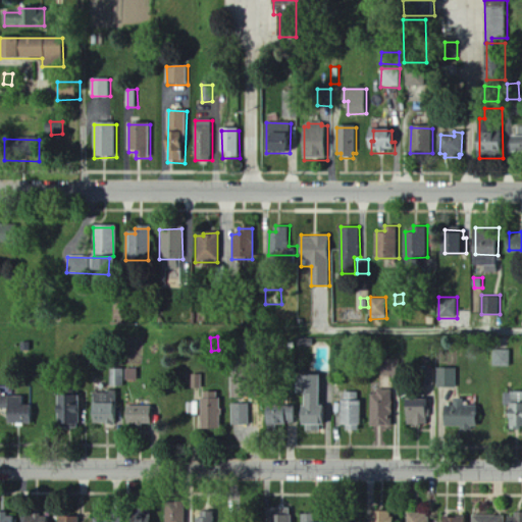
[(299,336),(313,336),(313,345),(300,345),(299,336)]
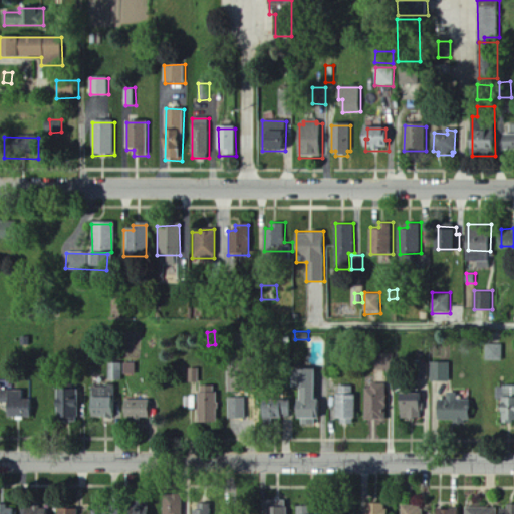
[(231,335),(231,344),(242,344),(242,335),(231,335)]
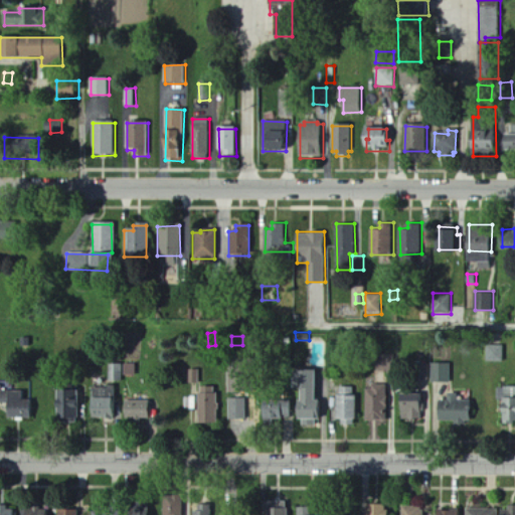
[(485,346),(504,346),(504,363),(485,362),(485,346)]
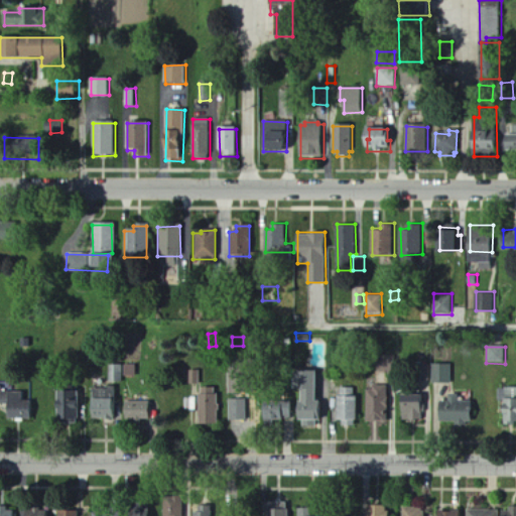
[(229,359),(229,392),(247,391),(247,386),(259,386),(259,368),(244,368),(244,359),(229,359)]
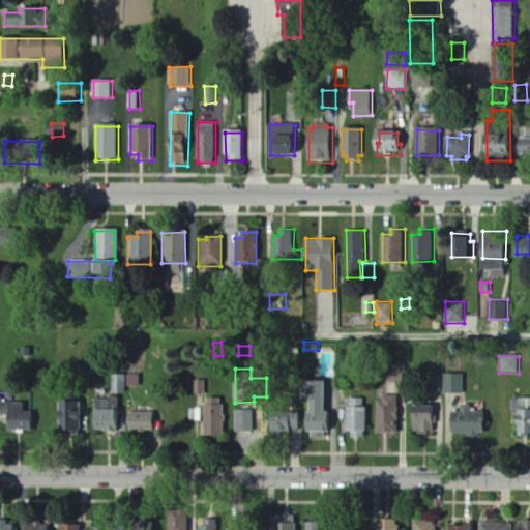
[(112,374),(125,373),(126,394),(114,394),(112,374)]
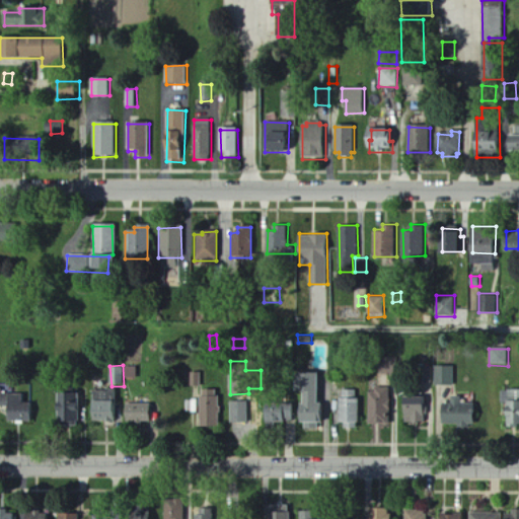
[(455,366),(456,385),(434,386),(434,366),(455,366)]
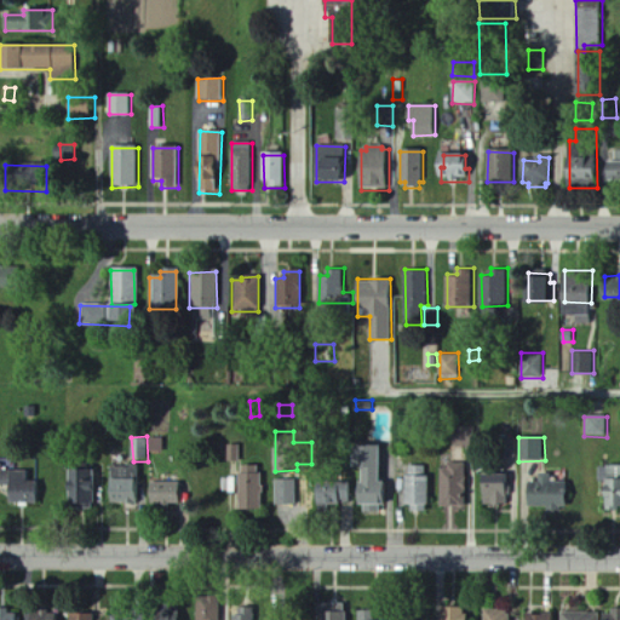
[(359,503),(386,503),(385,483),(382,484),(380,442),(356,443),(356,464),(363,464),(365,483),(359,483),(359,503)]
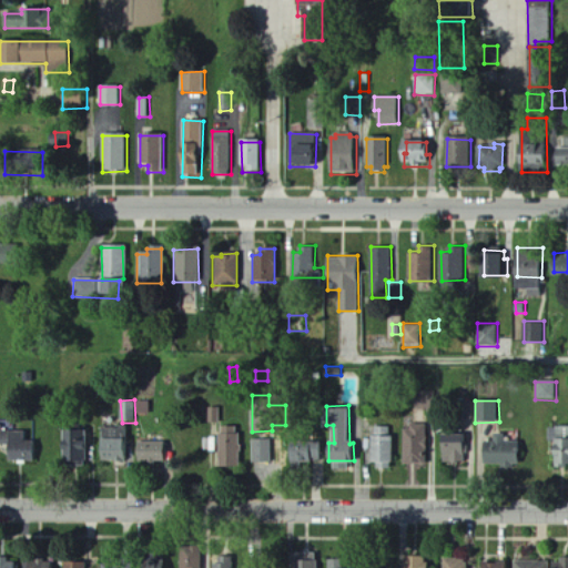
[(209,406),(209,422),(220,422),(220,406),(209,406)]
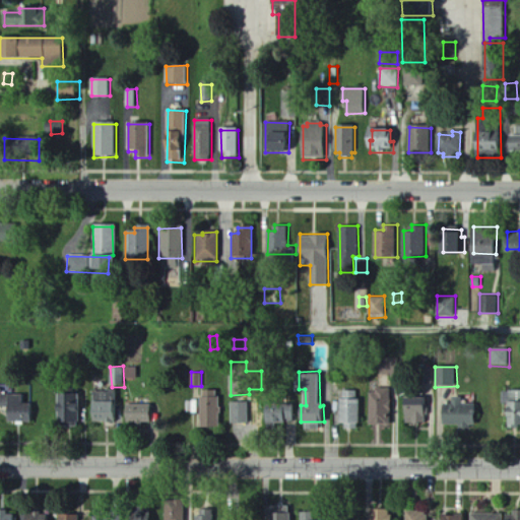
[(0,389),(0,407),(6,407),(6,423),(33,423),(33,404),(24,404),(23,394),(2,394),(2,389),(0,389)]
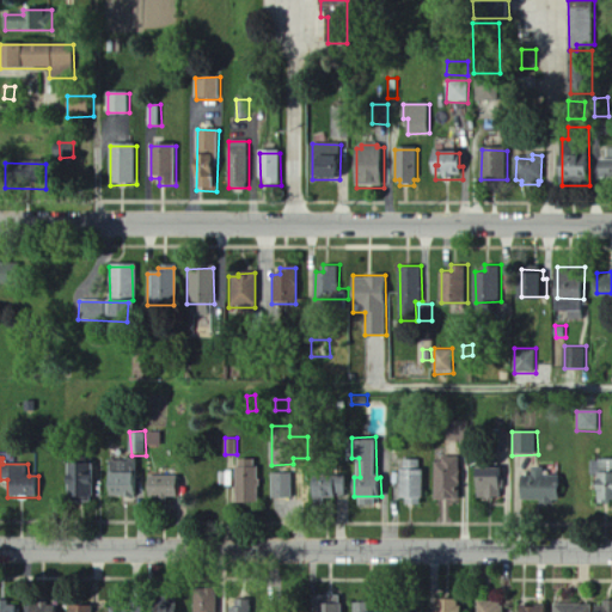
[(433,501),(458,501),(458,459),(439,459),(439,464),(434,464),(433,501)]
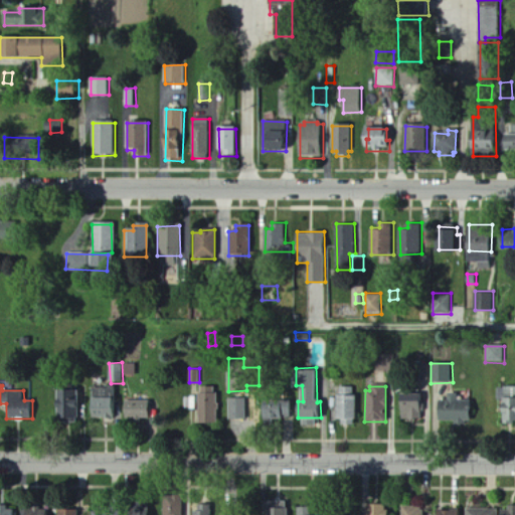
[(196,425),(197,395),(201,395),(201,387),(214,388),(214,393),(217,393),(217,425),(196,425)]
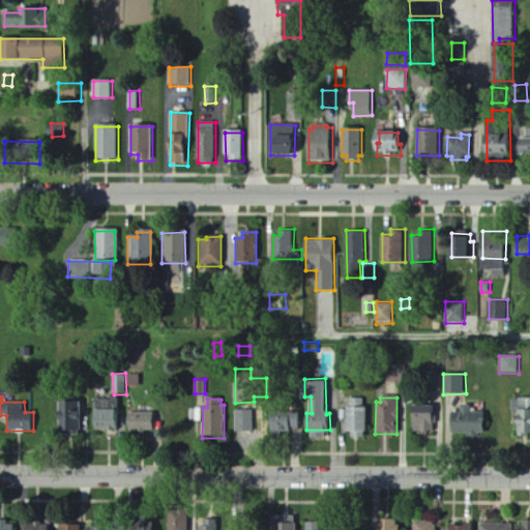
[(60,404),(76,404),(76,436),(61,436),(60,404)]
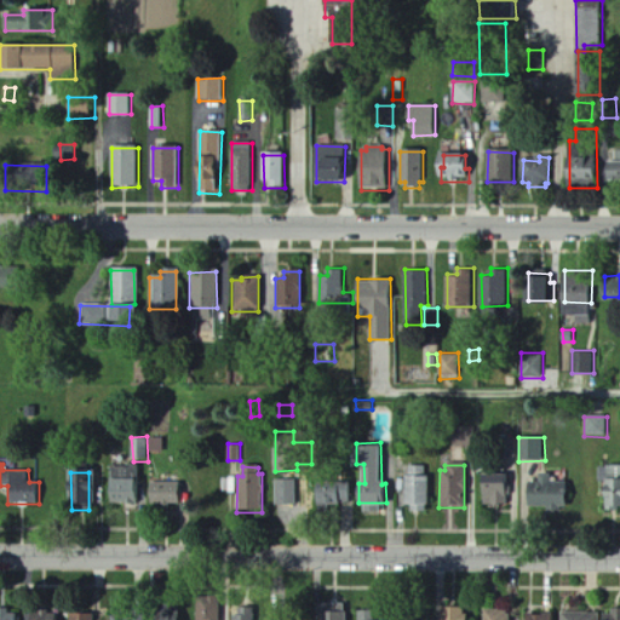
[(526,507),(566,507),(566,483),(547,483),(547,475),(538,475),(538,483),(526,483),(526,507)]
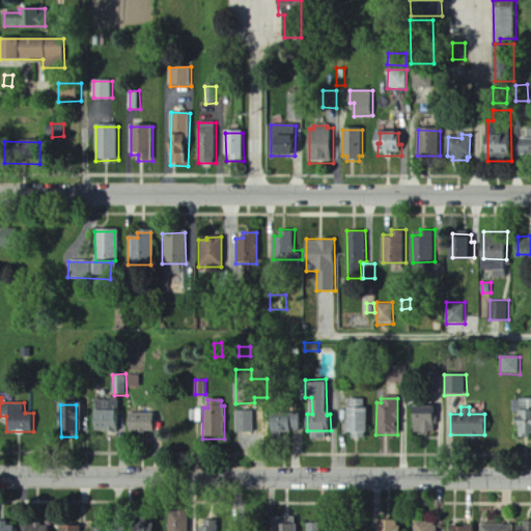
[(410,408),(410,434),(436,434),(436,425),(439,425),(439,417),(434,417),(434,408),(410,408)]
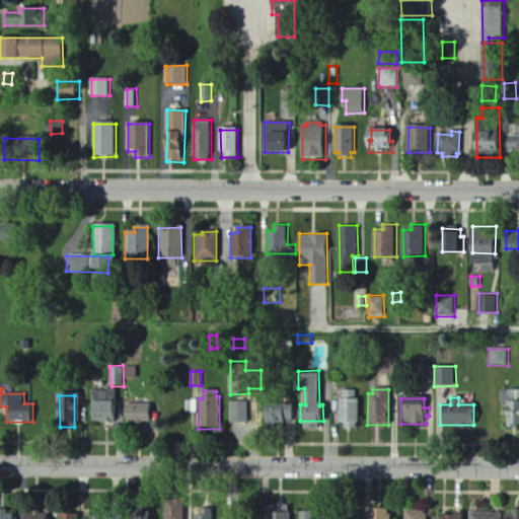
[(509,398),(518,398),(518,427),(509,427),(509,398)]
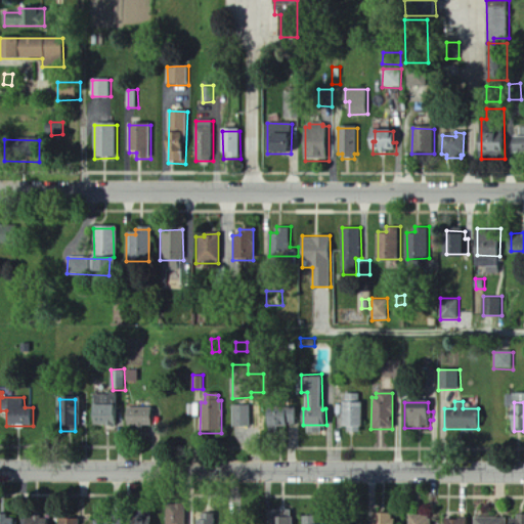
[(340,428),(339,403),(361,403),(361,434),(345,434),(345,428),(340,428)]
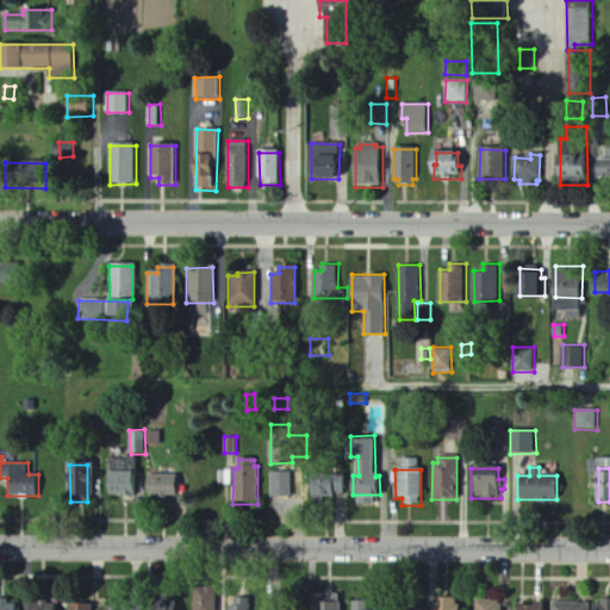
[(104,472),(103,497),(123,497),(123,492),(131,492),(131,481),(126,481),(128,473),(104,472)]
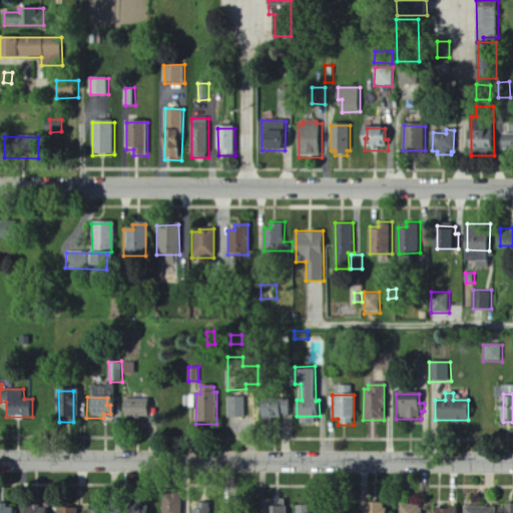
[(228,398),(228,419),(246,419),(246,398),(228,398)]
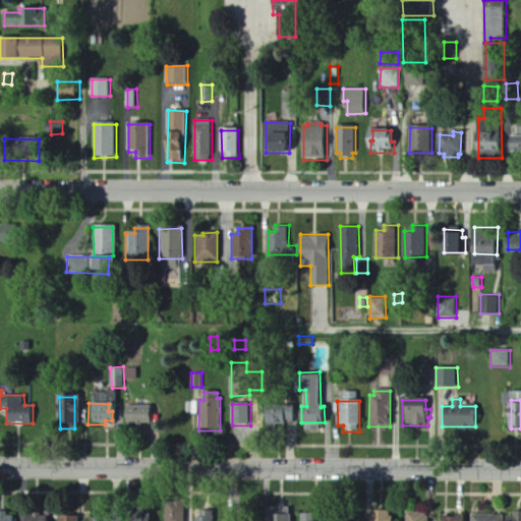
[(149,405),(150,424),(124,424),(124,406),(149,405)]
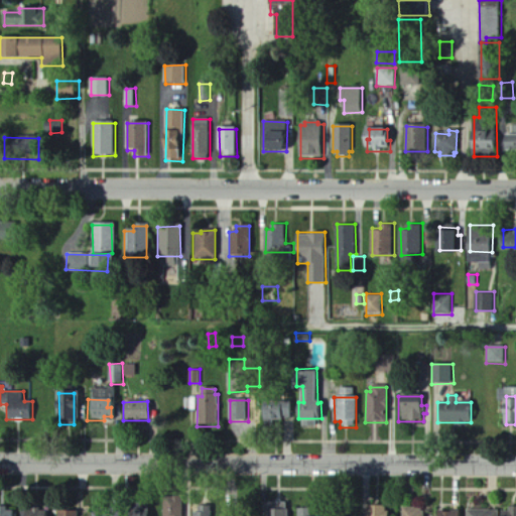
[(290,403),(291,419),(284,419),(284,418),(282,418),(281,408),(286,407),(286,403),(290,403)]
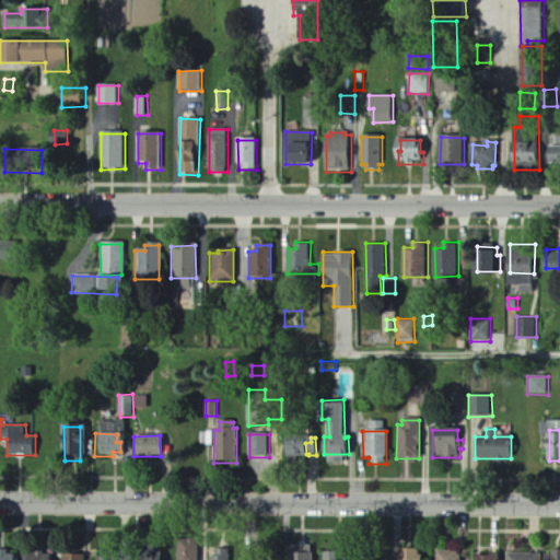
[(276,440),(276,457),(279,457),(279,461),(294,461),(294,444),(280,444),(280,440),(276,440)]
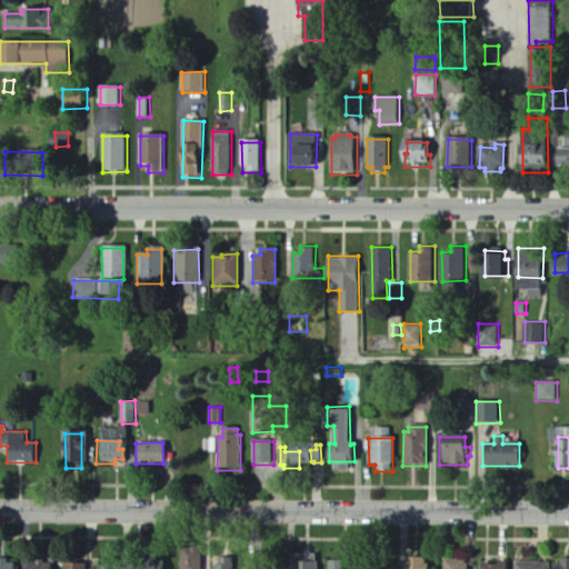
[(203,568),(203,543),(180,545),(180,568),(203,568)]
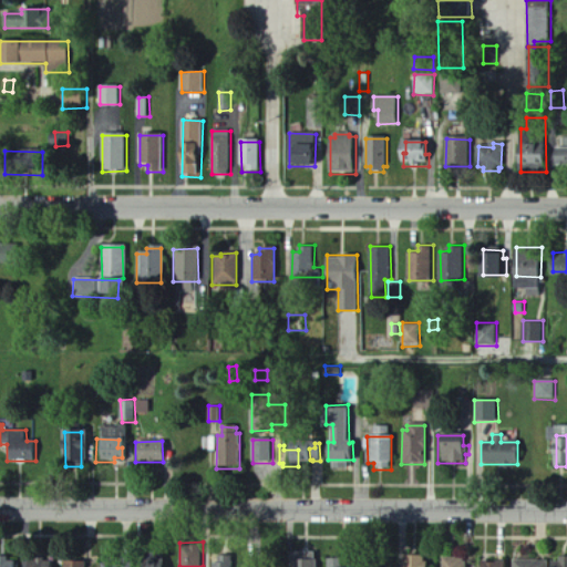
[(143,550),(143,566),(164,566),(164,550),(143,550)]
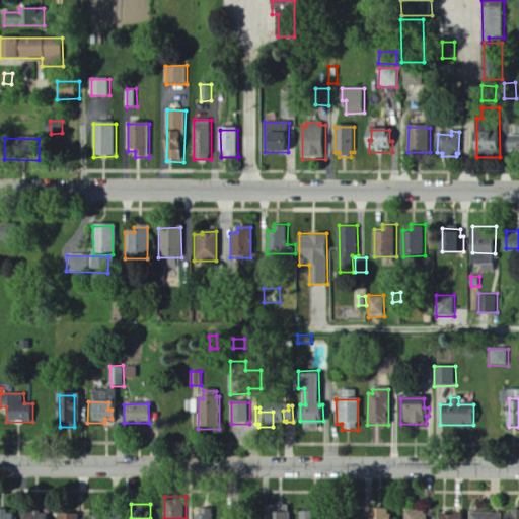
[(214,506),(201,507),(201,514),(193,514),(193,518),(223,518),(223,517),(214,517),(214,506)]
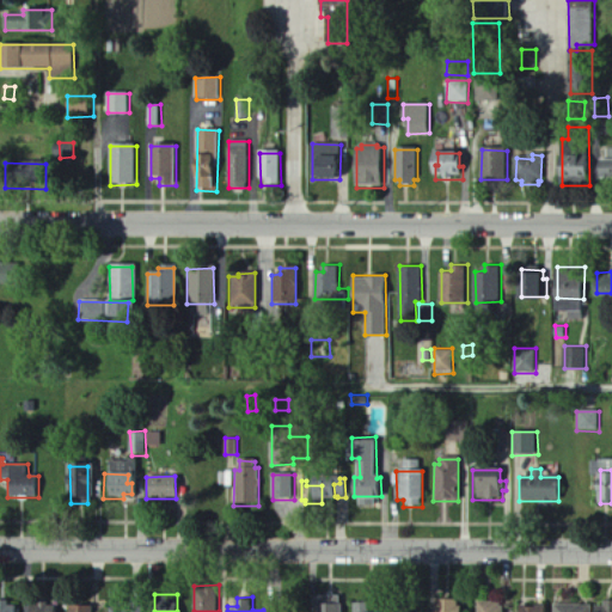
[(109,607),(109,611),(145,611),(145,599),(129,599),(129,607),(109,607)]
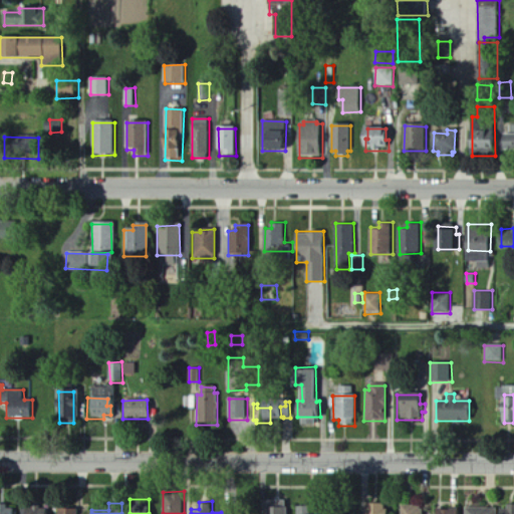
[(25,507),(24,513),(47,513),(47,507),(40,507),(40,504),(33,504),(33,507),(25,507)]
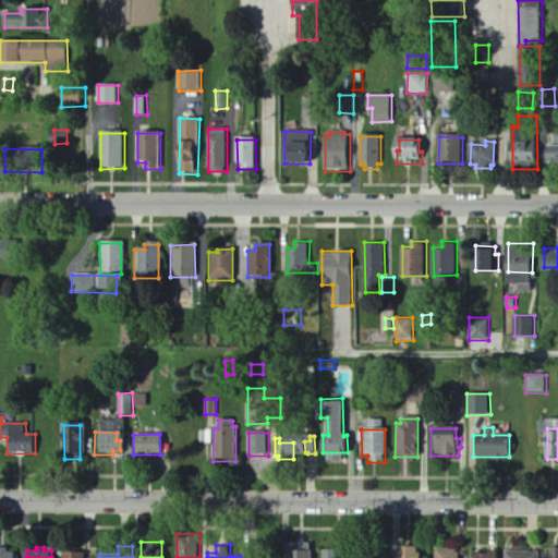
[(290,548),(290,557),(313,557),(313,548),(290,548)]
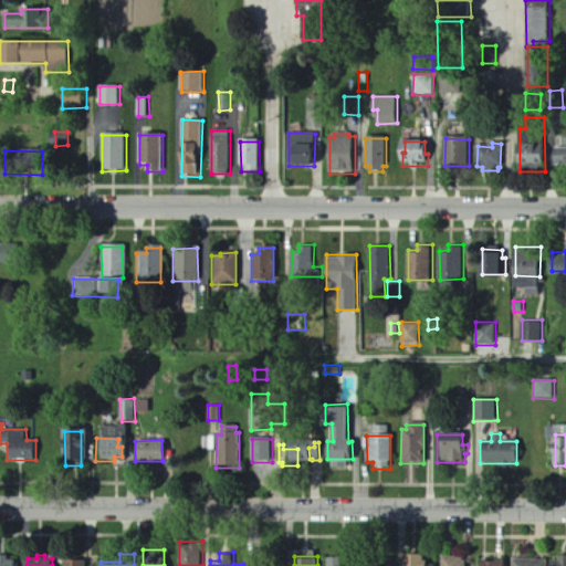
[(327,556),(327,565),(354,565),(343,565),(343,556),(327,556)]
